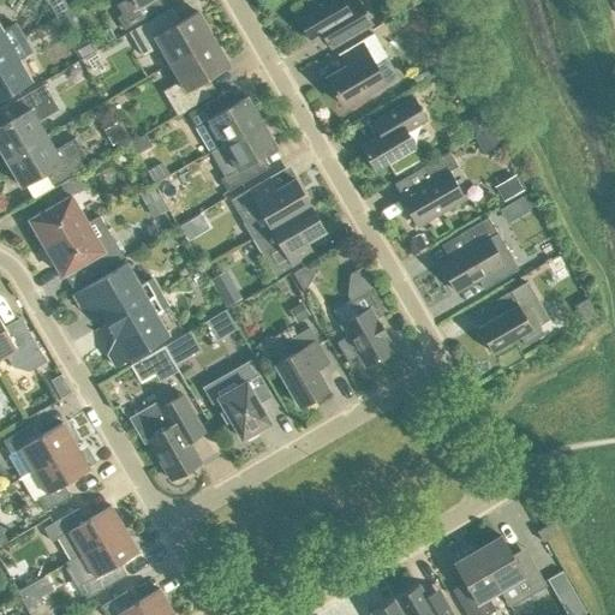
[(123,0),(117,5),(121,15),(117,17),(124,30),(157,10),(151,0),(123,0)]
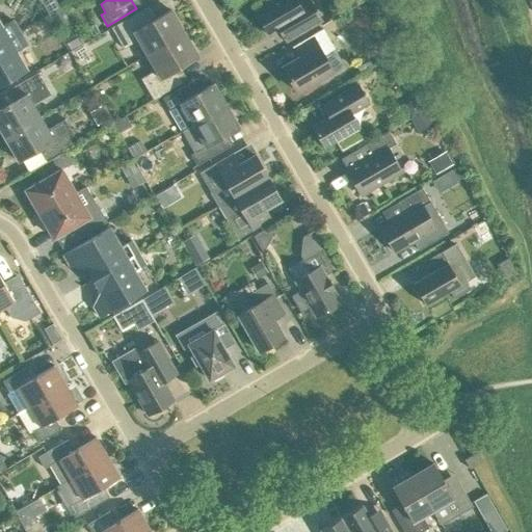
[(274,0),(255,11),(268,36),(278,30),(285,42),(321,21),(309,0),(306,0),(298,4),(295,0),(274,0)]
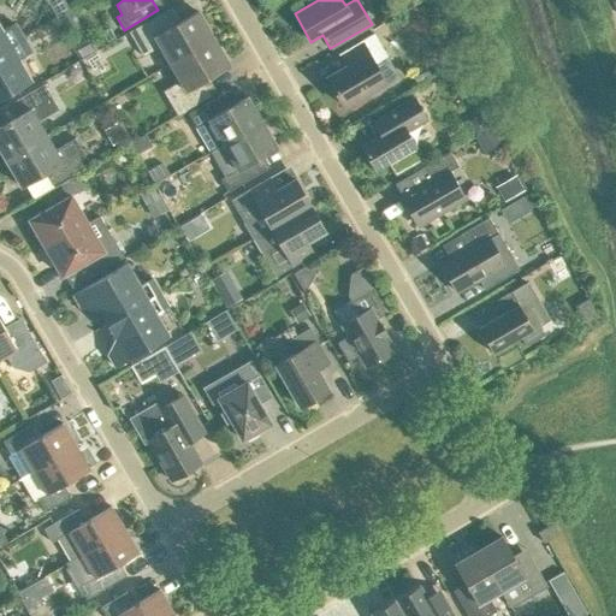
[(80,25),(71,10),(57,18),(65,34),(80,25)]
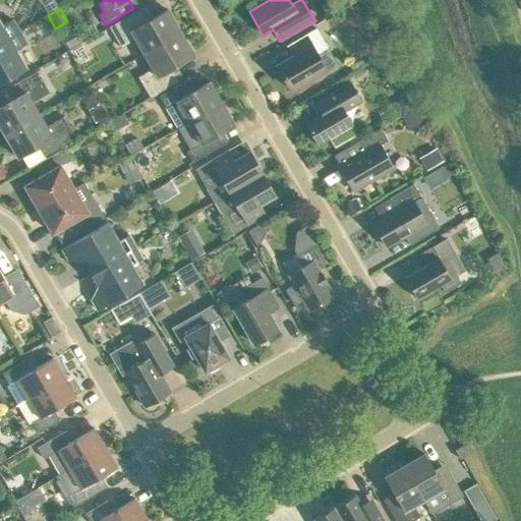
[(134,39),(143,54),(180,33),(167,9),(142,23),(135,11),(108,27),(120,48),(134,39)]
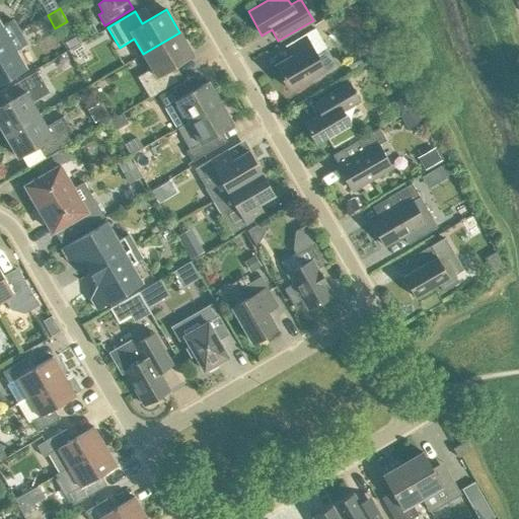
[(361,20),(362,17),(349,11),(343,22),(356,29),(361,20)]
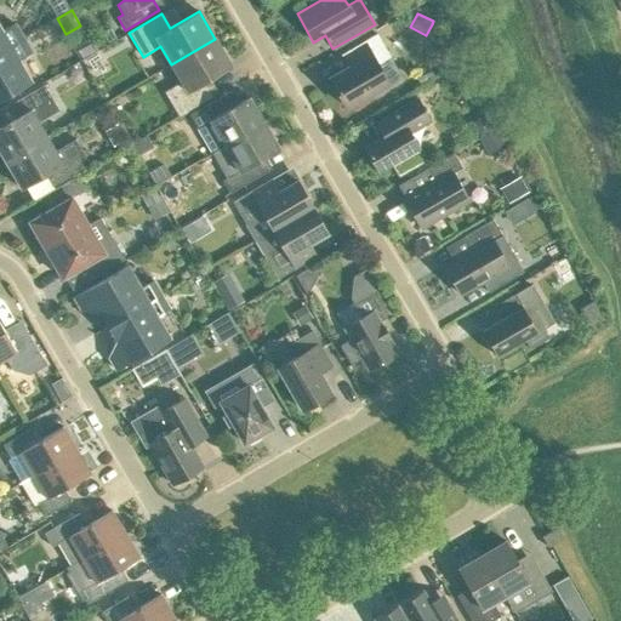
[(0,50),(22,38),(15,23),(1,30),(0,28),(0,50)]
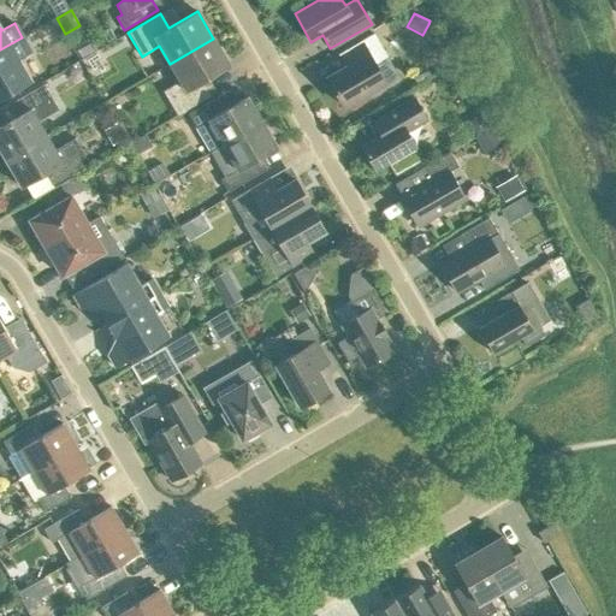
[(326,77),(343,106),(384,82),(373,64),(386,57),(373,34),(338,54),(345,66),(326,77)]
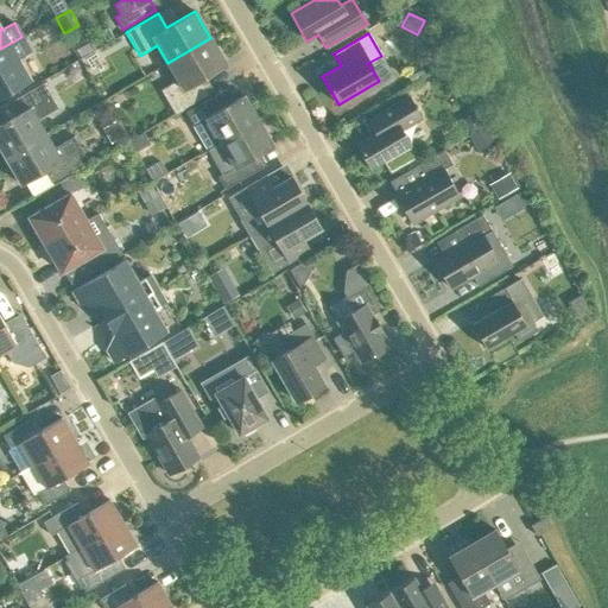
[(21,37),(0,49),(0,97),(31,81),(18,58),(30,51),(21,37)]
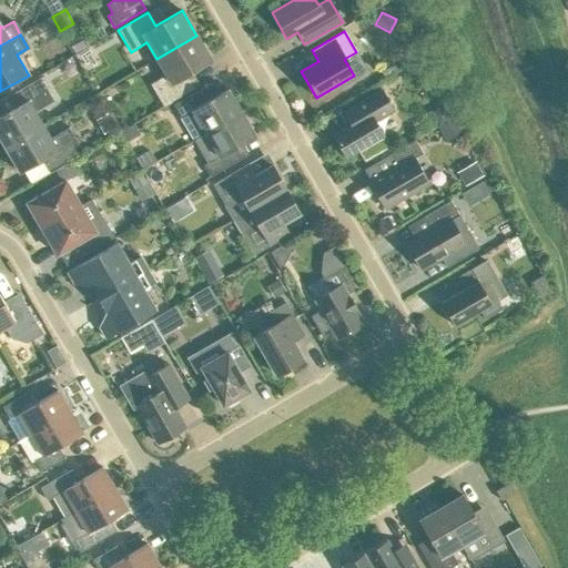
[(196,36),(156,59),(165,74),(150,83),(162,107),(192,89),(184,75),(211,60),(196,36)]
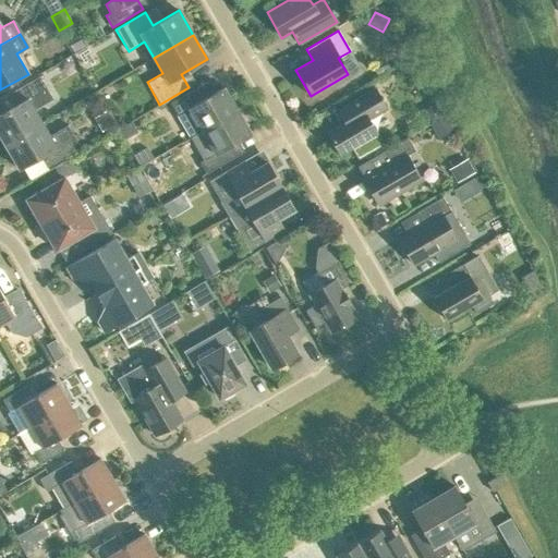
[(402,73),(410,75),(416,72),(410,60),(399,67),(402,73)]
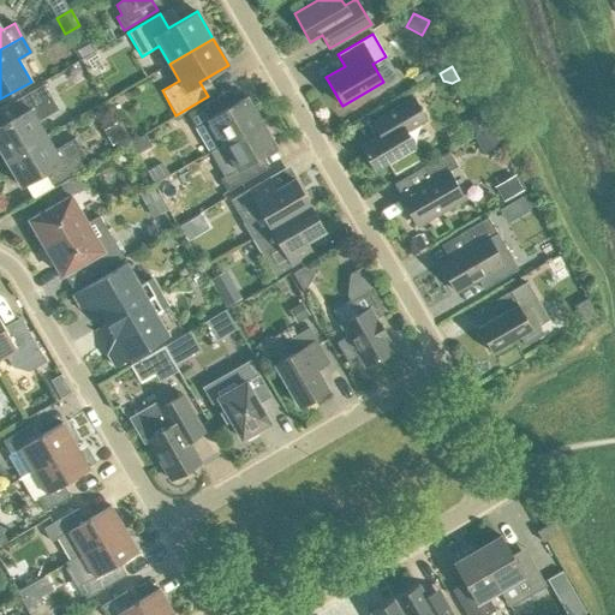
[(0,125),(0,151),(5,160),(46,135),(37,120),(58,109),(43,84),(13,101),(22,113),(0,125)]
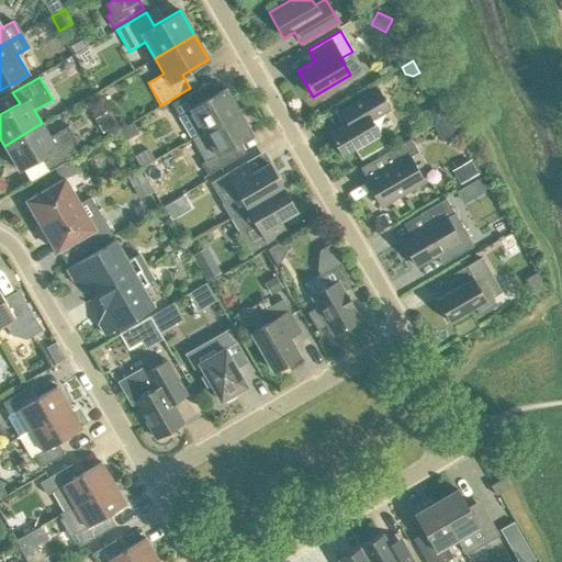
[(171,103),(191,138),(238,111),(225,88),(204,99),(198,88),(171,103)]
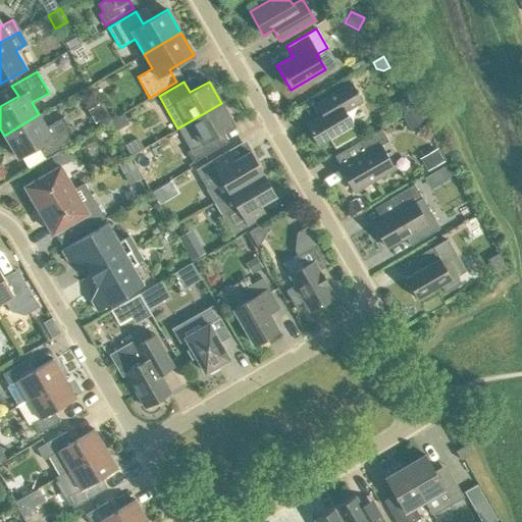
[(321,113),(305,122),(317,145),(327,139),(334,149),(357,137),(351,125),(352,124),(345,112),(361,102),(350,82),(314,102),(321,113)]
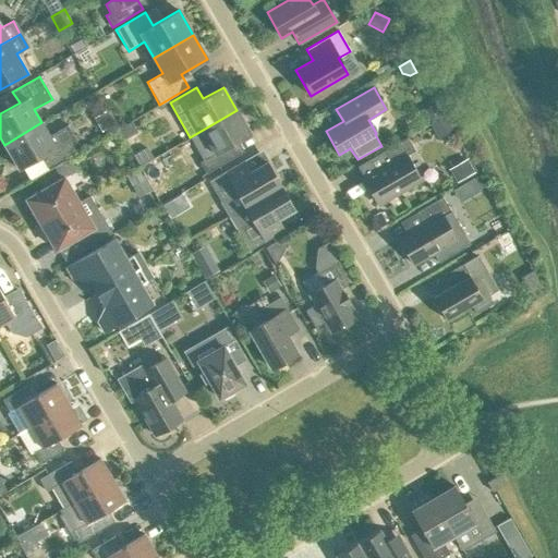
[(443,117),(436,104),(423,111),(431,123),(443,117)]
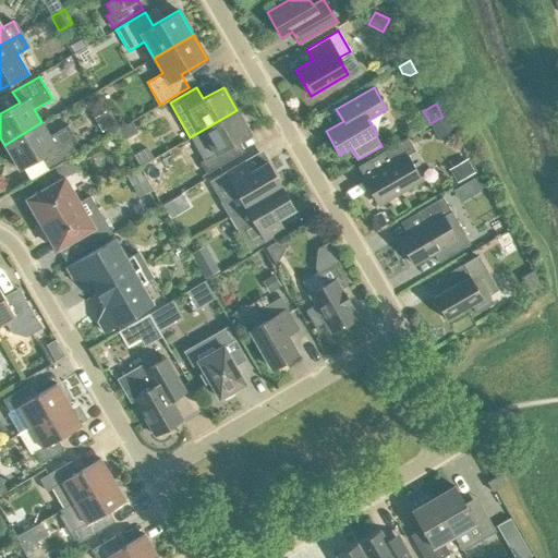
[(237,110),(190,137),(203,160),(199,162),(206,173),(237,156),(230,145),(250,133),(237,110)]
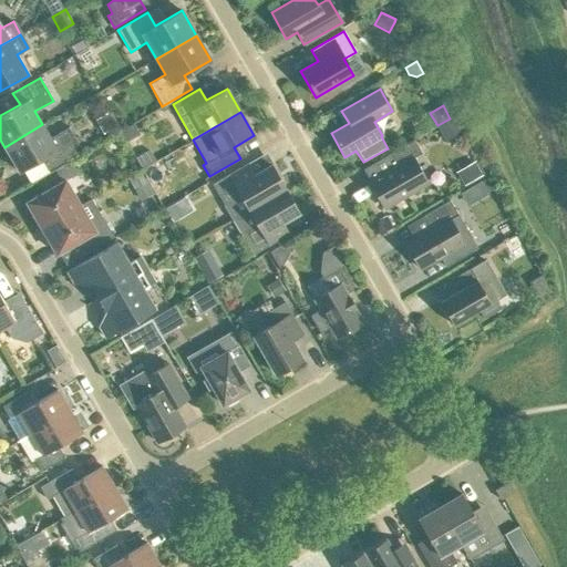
[(460,135),(451,119),(436,126),(446,143),(460,135)]
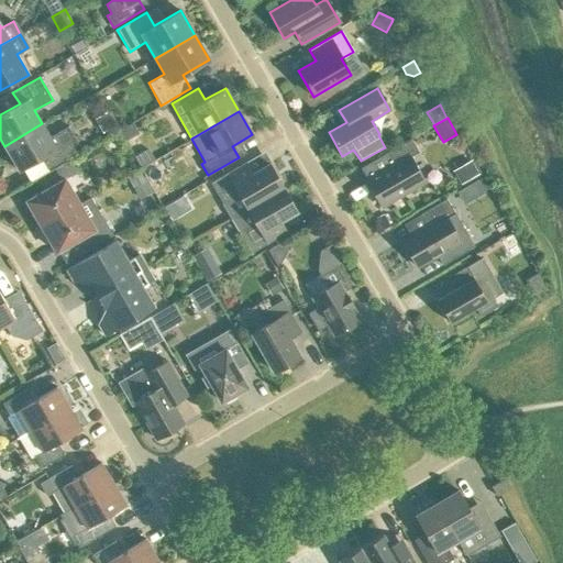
[(42,123),(4,146),(19,170),(48,153),(55,165),(81,148),(68,127),(50,136),(42,123)]
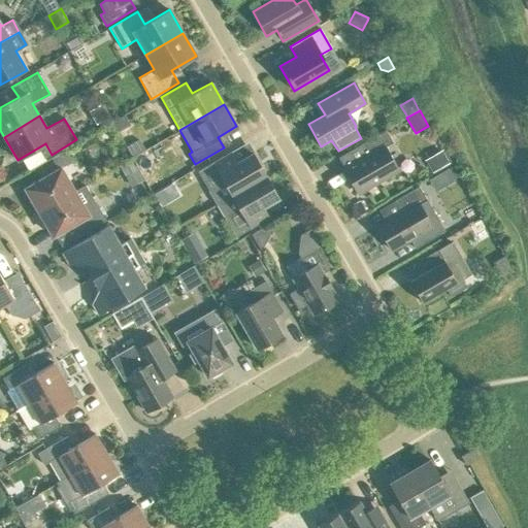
[(118,132),(129,125),(124,116),(111,123),(118,132)]
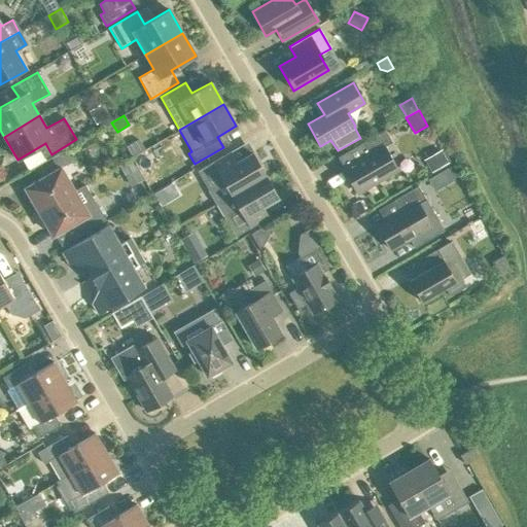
[(382,146),(391,141),(384,130),(362,142),(369,152),(343,168),(357,192),(396,170),(382,146)]
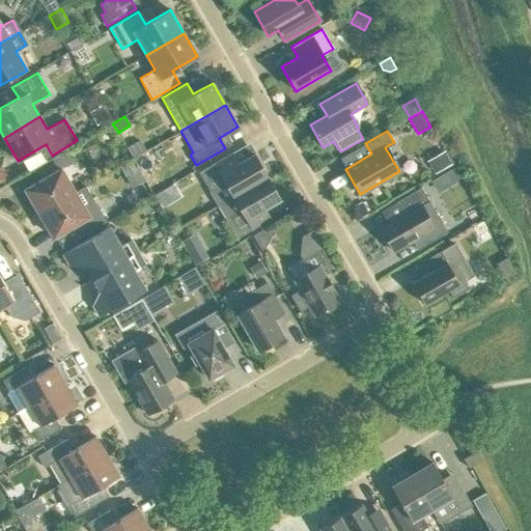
[(145,150),(139,140),(127,147),(133,158),(145,150)]
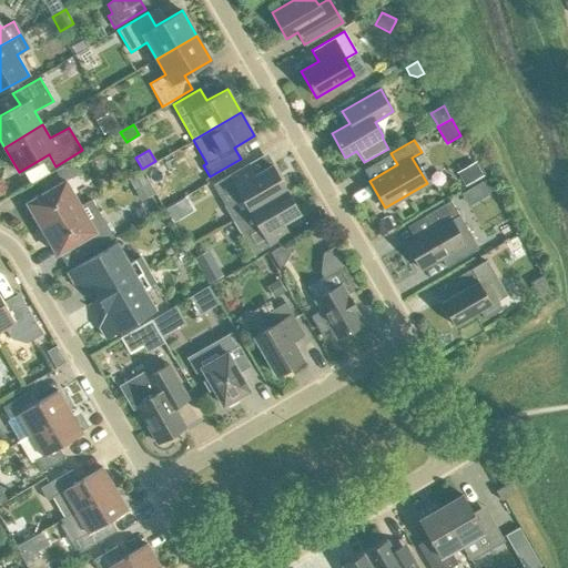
[(27,202),(41,229),(80,205),(64,181),(77,174),(69,161),(40,178),(48,190),(27,202)]
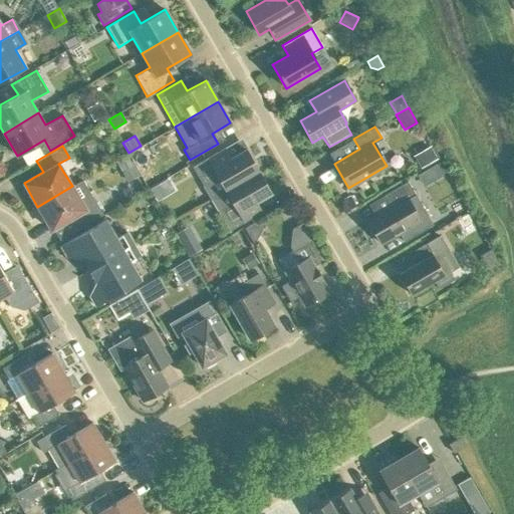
[(437,159),(430,147),(414,156),(421,168),(437,159)]
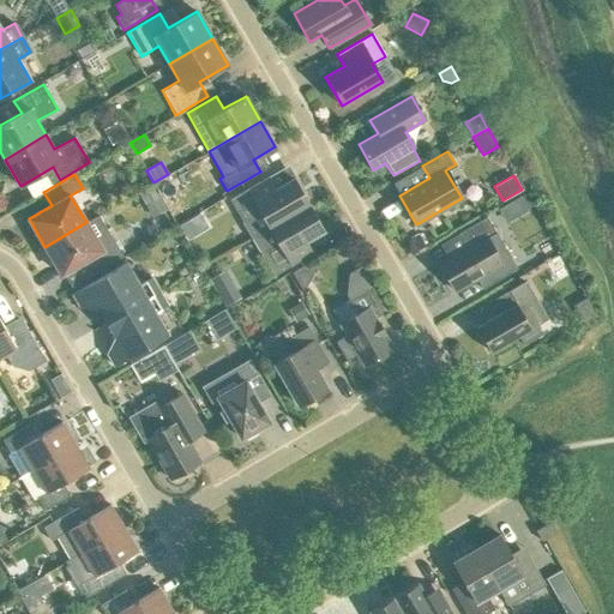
[(229,199),(251,238),(308,204),(294,178),(265,194),(258,182),(229,199)]
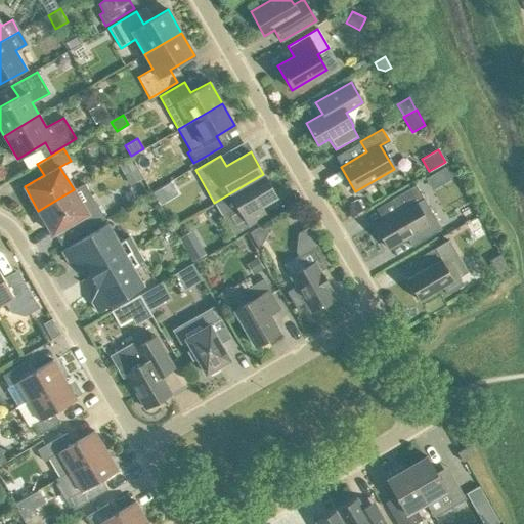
[(135,169),(130,159),(118,166),(124,175),(135,169)]
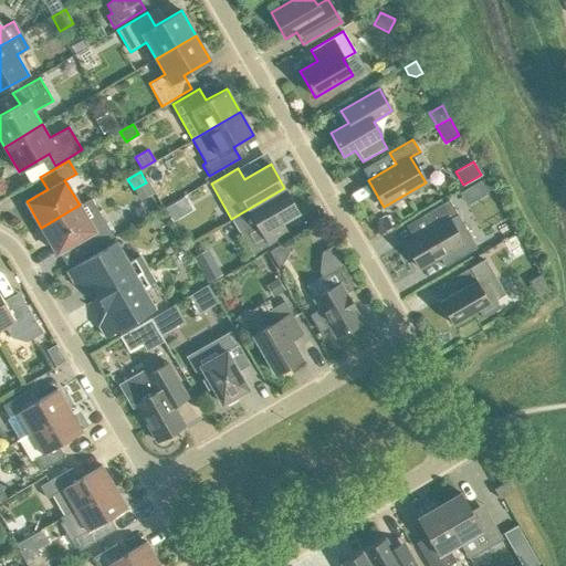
[(284,188),(231,219),(252,254),(279,239),(272,227),(299,212),(284,188)]
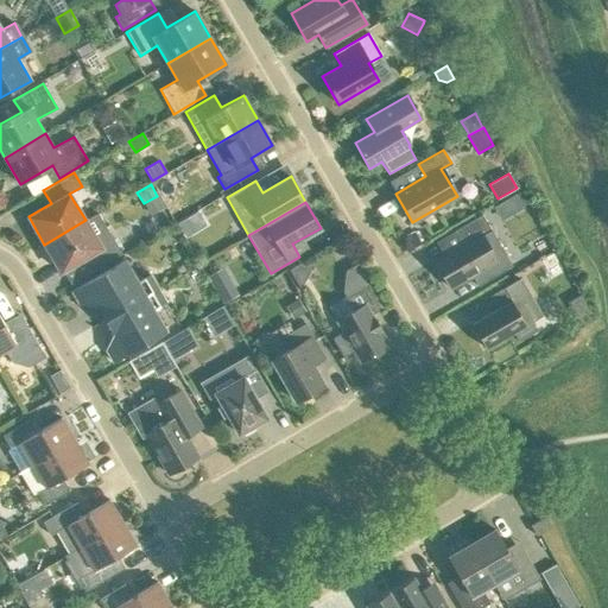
[(121,254),(108,230),(97,213),(86,220),(44,245),(61,272),(62,271),(83,259),(90,272),(121,254)]
